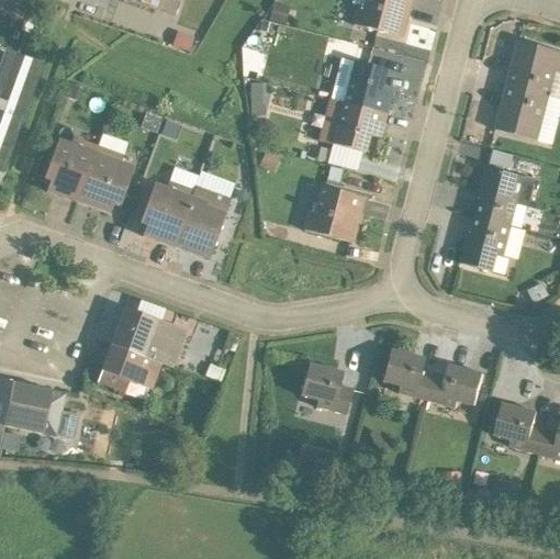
[(0,0),(0,8),(22,17),(28,0),(0,0)]
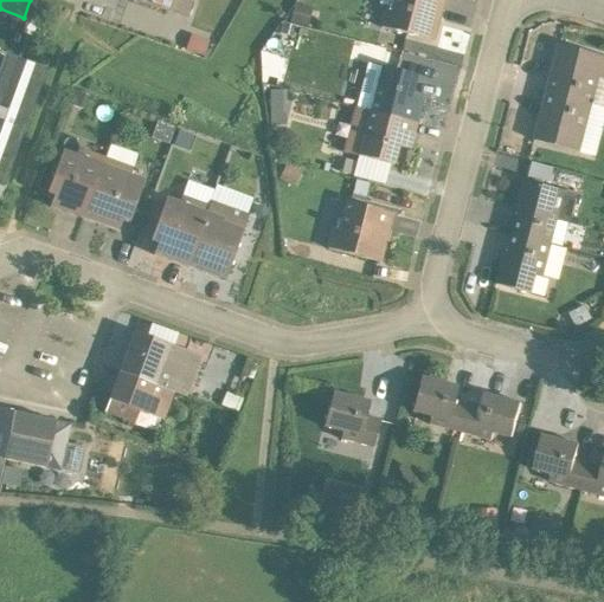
[(146,0),(188,14),(193,0),(146,0)]
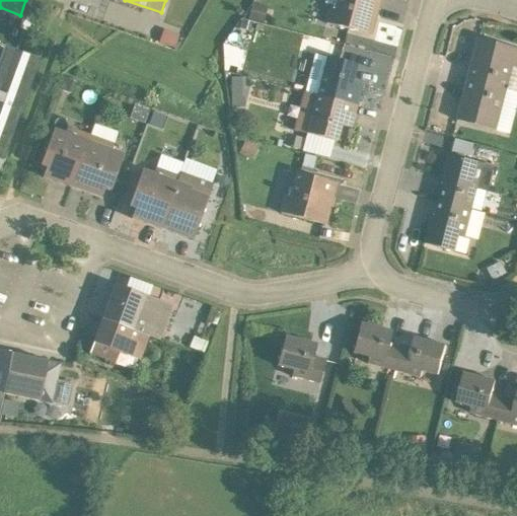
[(372,33),(380,0),(337,0),(336,3),(329,2),(325,20),(325,21),(372,33)]
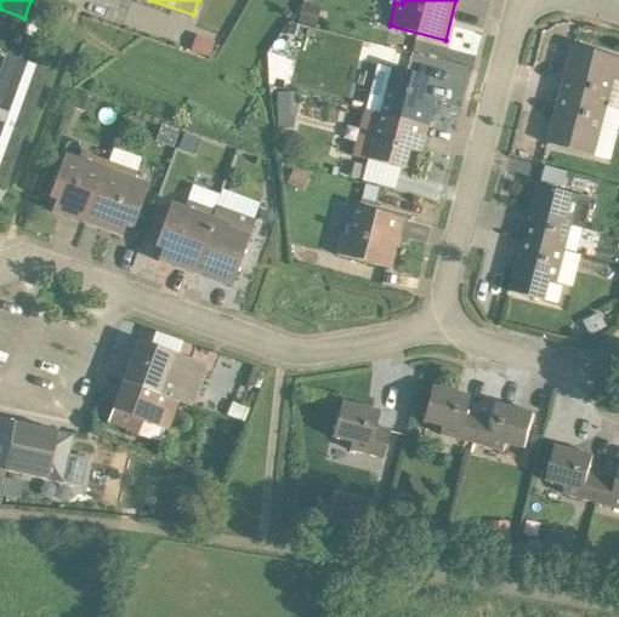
[(221,39),(198,26),(189,40),(213,53),(221,39)]
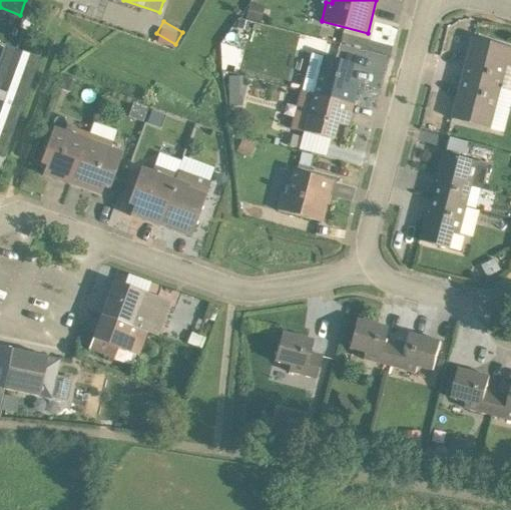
[(510,46),(474,37),(464,77),(510,88),(510,46)]
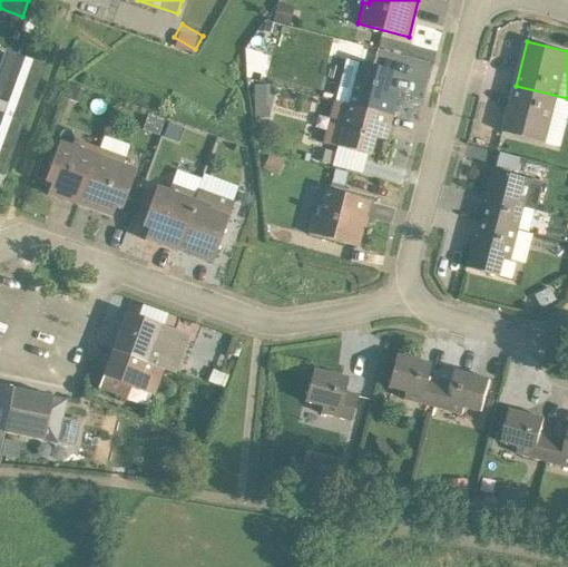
[(0,172),(39,66),(6,54),(0,68),(0,172)]
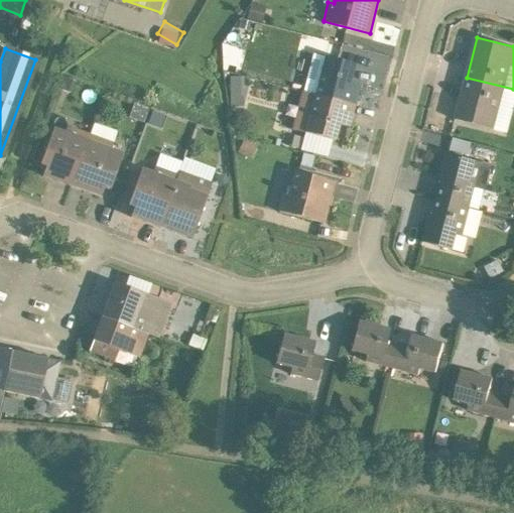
[(356,63),(314,51),(304,91),(356,104),(362,82),(352,79),(356,63)]
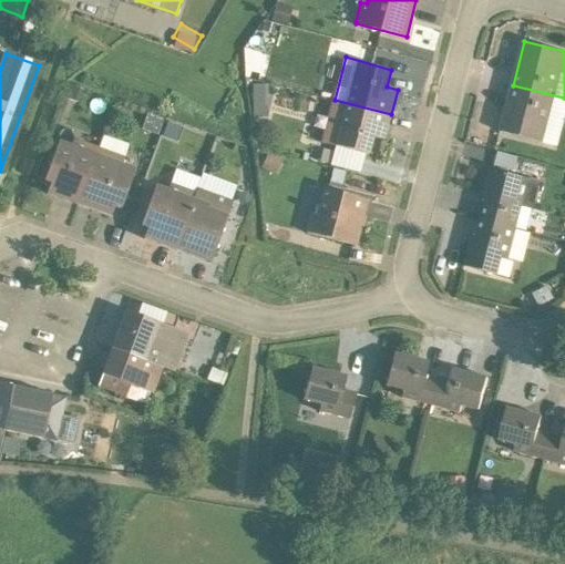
[(68,82),(63,94),(79,100),(83,88),(68,82)]
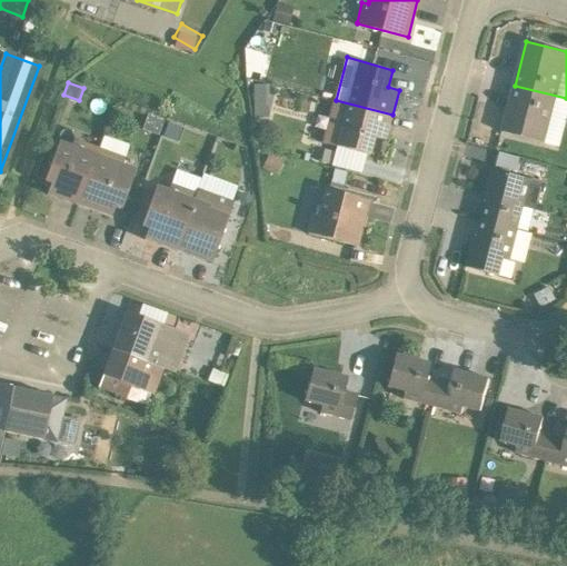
[(269,83),(254,83),(255,113),(269,113),(269,83)]
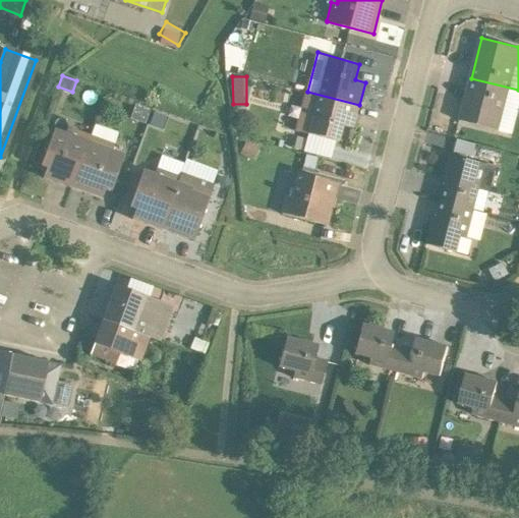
[(518,90),(471,78),(460,119),(514,133),(518,114),(518,90)]
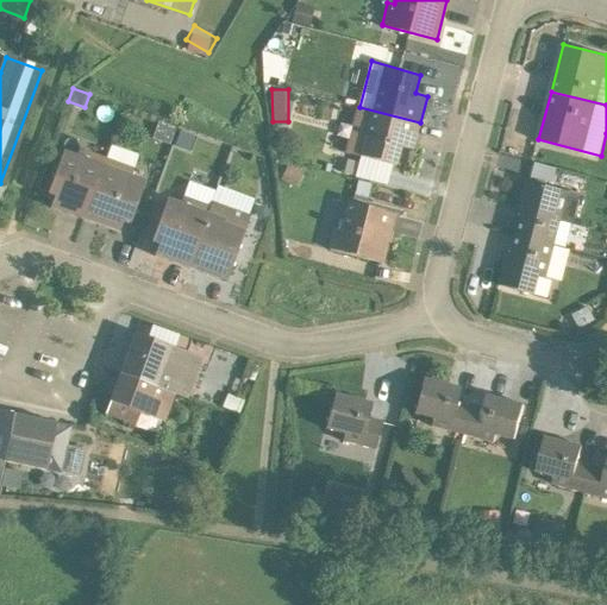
[(358,107),(346,150),(361,155),(356,174),(387,182),(392,163),(396,164),(401,145),(414,147),(420,123),(360,107),(358,107)]
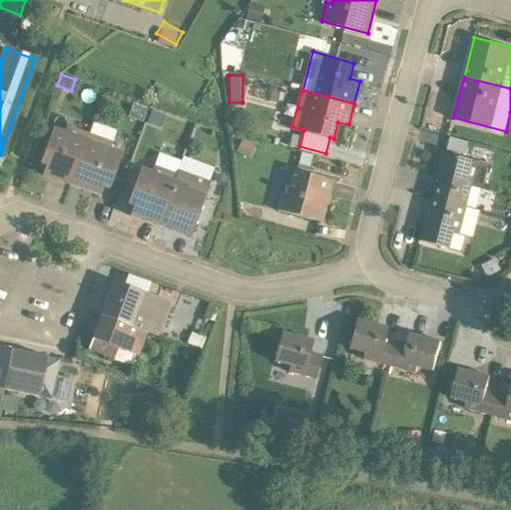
[(148,106),(133,101),(128,115),(143,121),(148,106)]
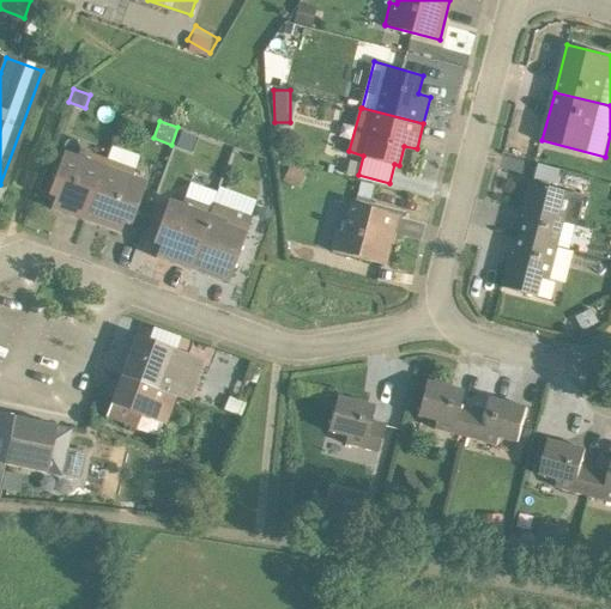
[(182,129),(176,144),(192,151),(198,136),(182,129)]
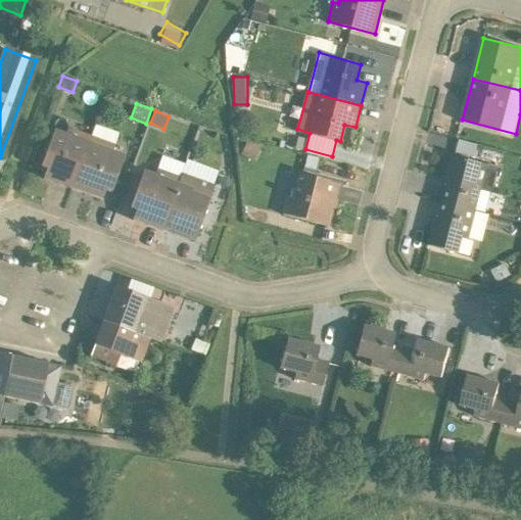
[(72,187),(100,198),(104,189),(109,191),(123,154),(111,150),(119,132),(95,124),(91,134),(72,187)]
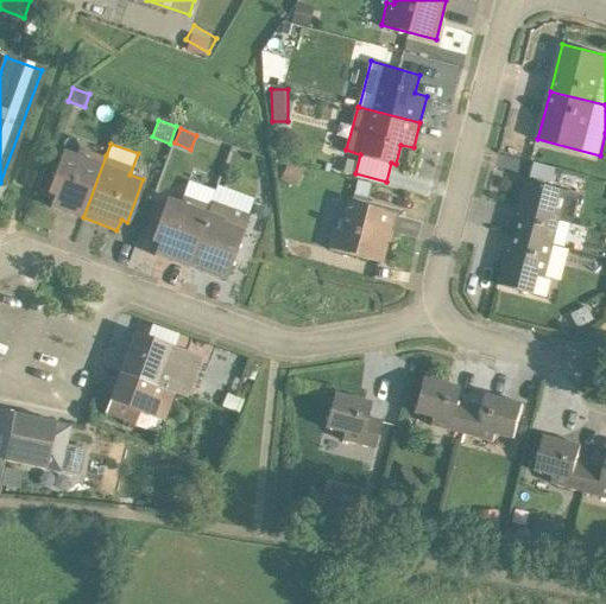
[(55,195),(51,205),(83,217),(106,156),(80,146),(76,153),(63,148),(48,192),(55,195)]
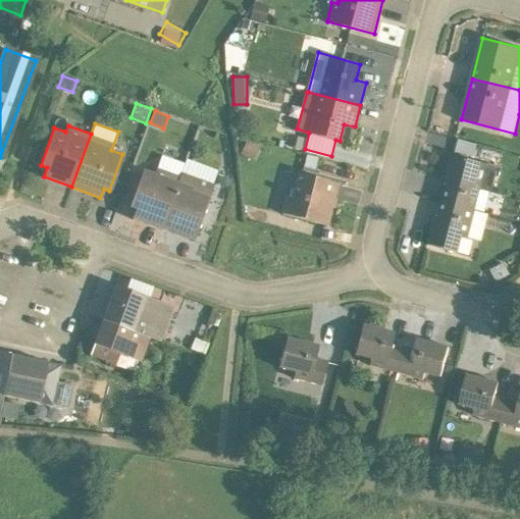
[(247,140),(241,152),(252,158),(258,146),(247,140)]
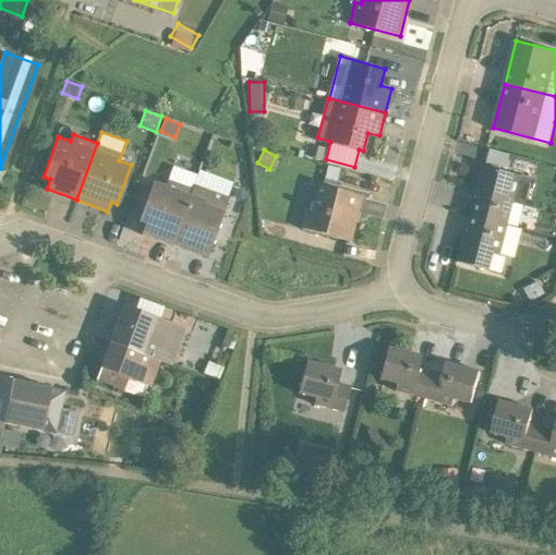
[(328,164),(323,182),(336,185),(341,167),(328,164)]
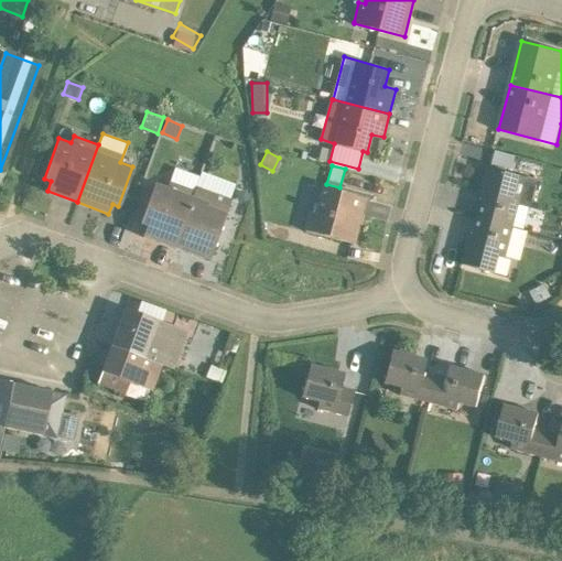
[(175,248),(198,175),(174,166),(168,187),(155,183),(140,223),(146,226),(142,236),(175,248)]
